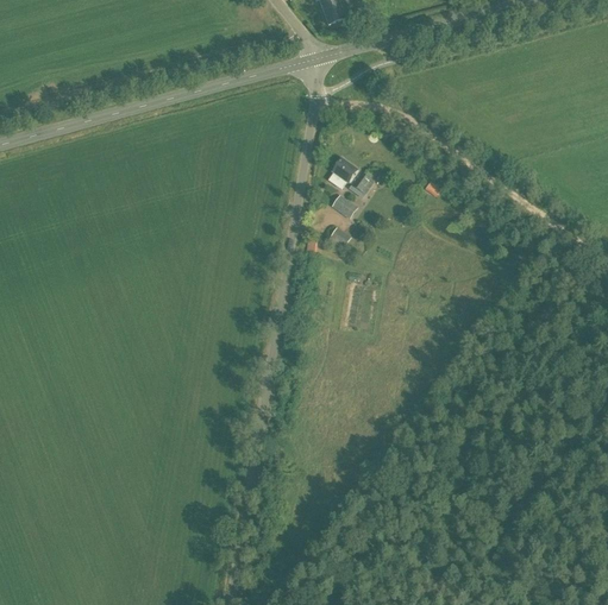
[(344,17),(337,0),(319,0),(326,23),(344,17)]
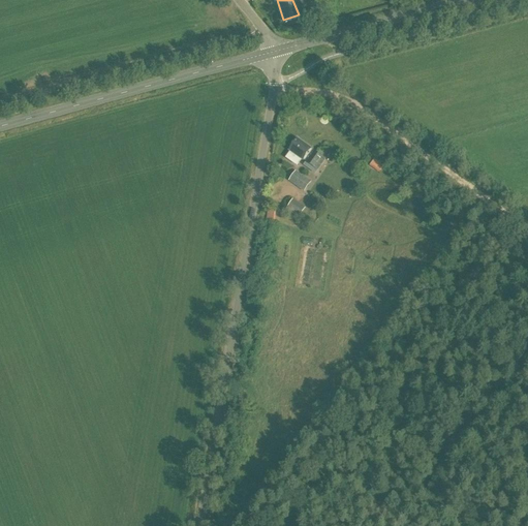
[(53,76),(47,78),(49,86),(55,85),(53,76)]
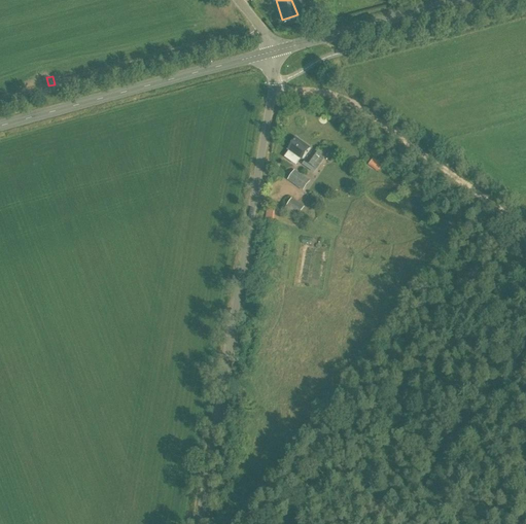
[(318,164),(323,156),(309,145),(295,136),(287,147),(288,148),(283,154),(294,163),(299,155),(301,156),(313,165),(315,162),(318,164)]
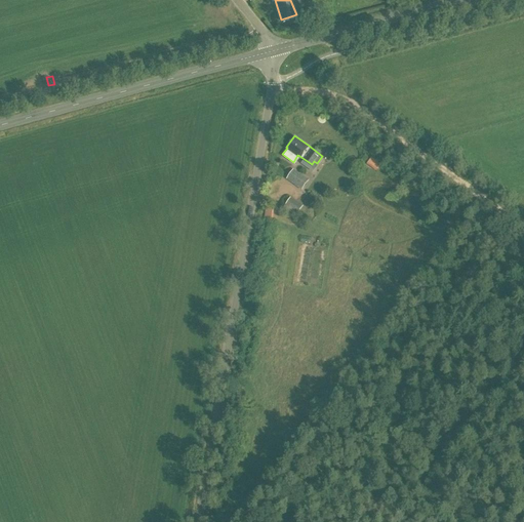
[(300,188),(308,178),(292,167),(285,176),(300,188)]
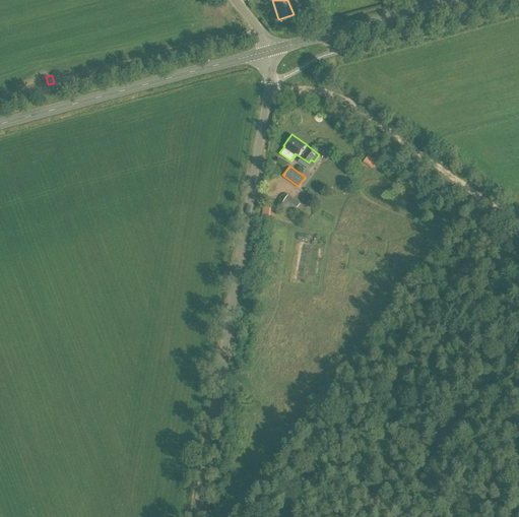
[(293,211),(299,202),(286,194),(280,203),(293,211)]
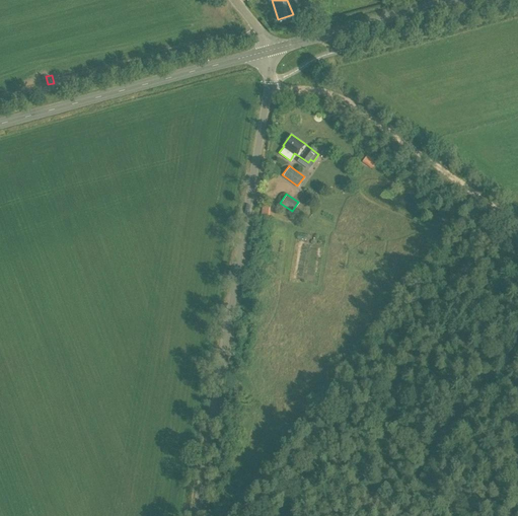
[(274,217),(274,204),(267,204),(266,216),(274,217)]
